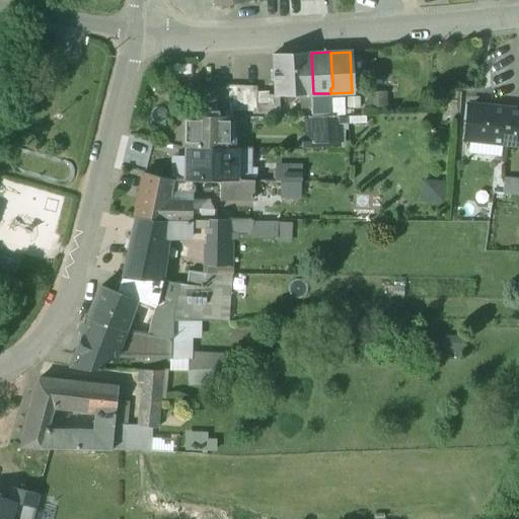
[(311,53),(274,55),(276,96),(311,94),(313,94),(313,93),(311,53)]
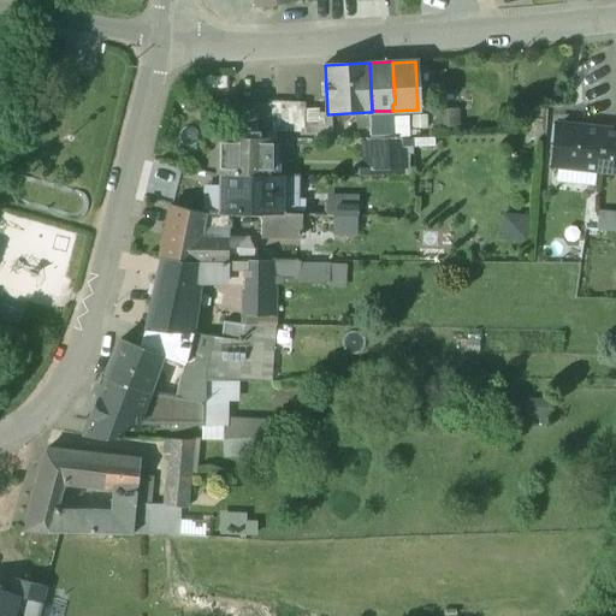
[(306,104),(271,102),(271,105),(271,134),(306,134),(306,104)]
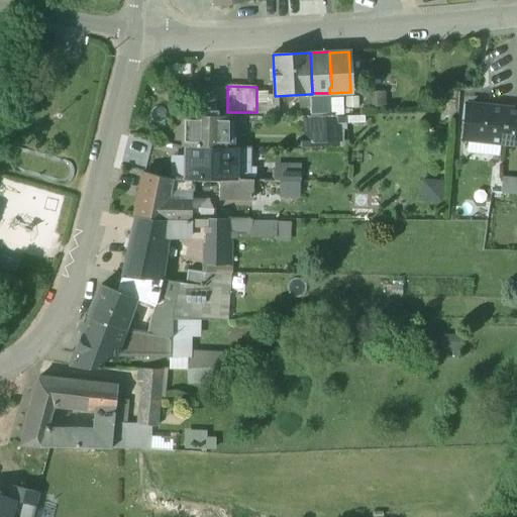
[(214,87),(200,87),(200,111),(214,112),(214,87)]
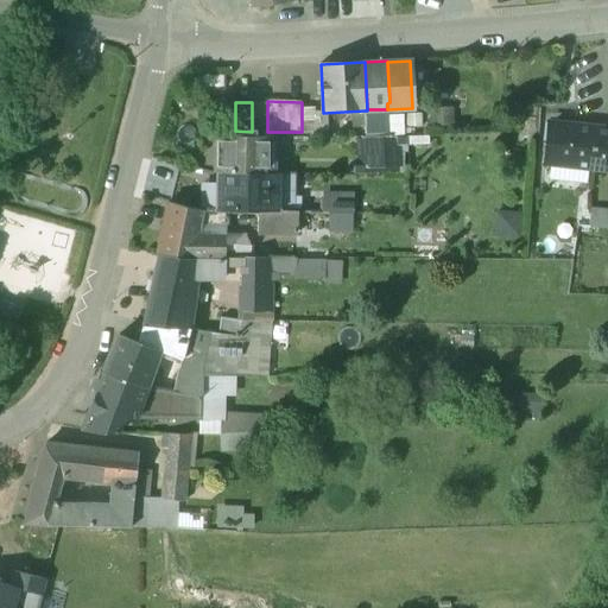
[(267,103),(252,102),(252,132),(267,132),(267,103)]
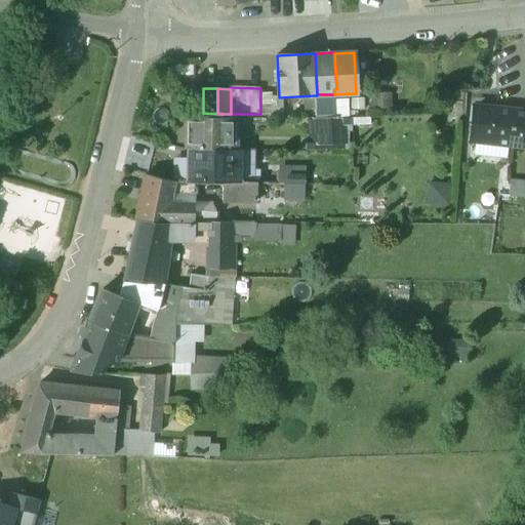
[(334,94),(317,94),(317,95),(315,95),(316,118),(335,118),(334,94)]
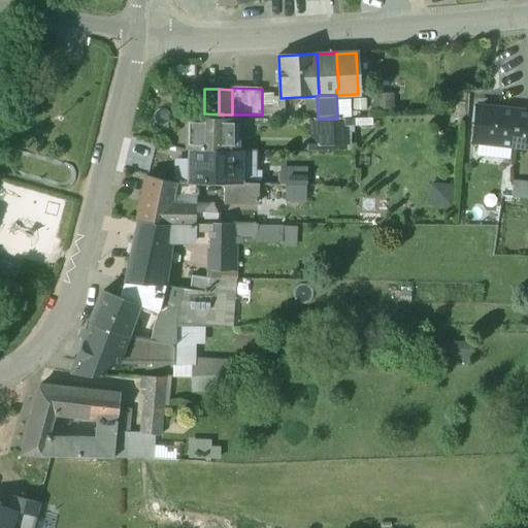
[(498,110),(479,108),(474,142),(494,144),(498,110)]
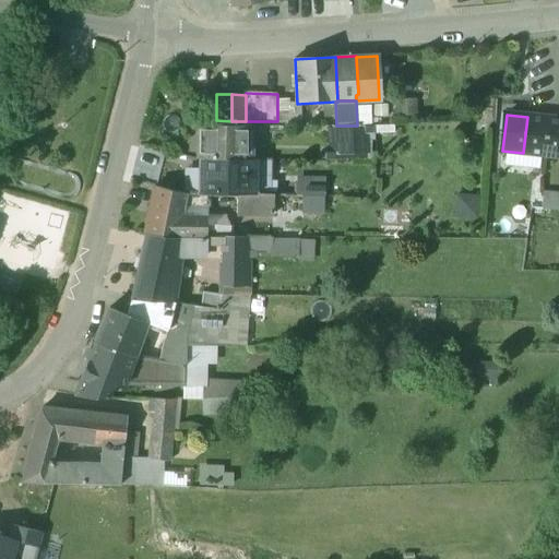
[(558,119),(527,117),(523,153),(558,156),(558,119)]
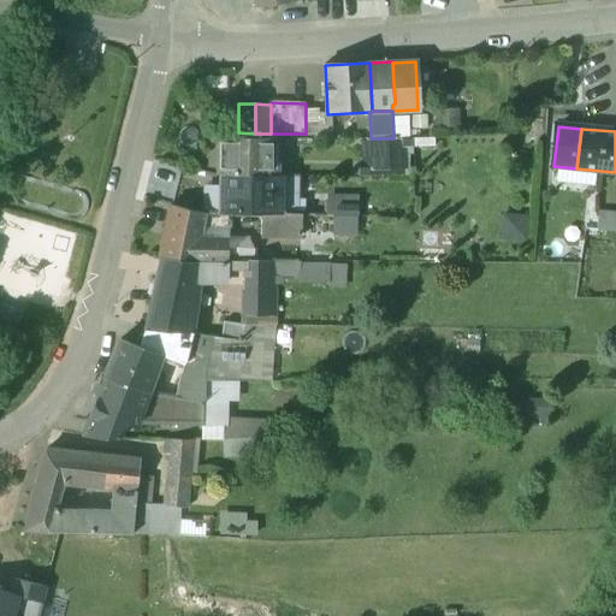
[(277,138),(220,138),(219,176),(223,176),(277,177),(277,138)]
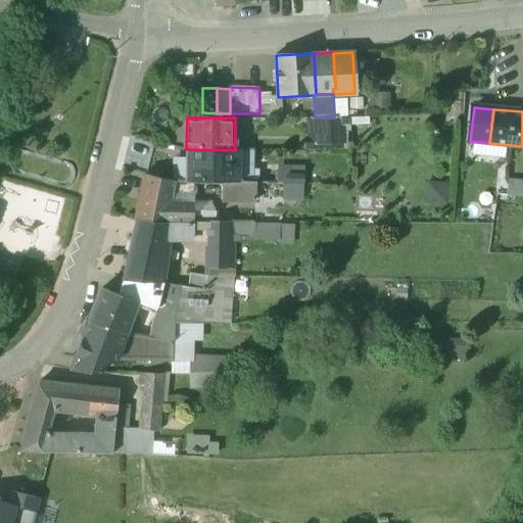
[(235,150),(189,149),(189,182),(197,182),(222,183),(237,183),(238,150),(235,150)]
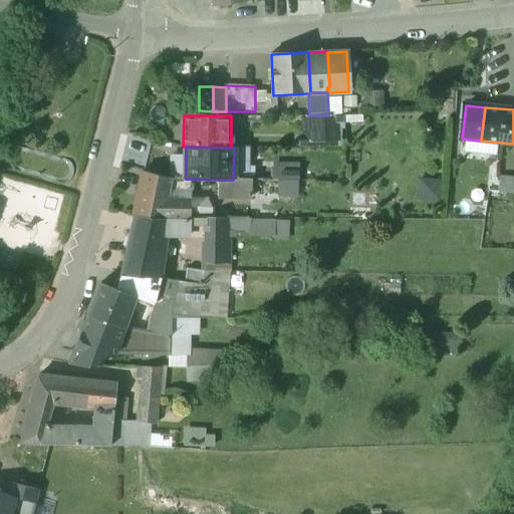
[(193,181),(175,179),(143,171),(134,217),(165,218),(189,219),(200,219),(200,218),(200,207),(191,207),(191,201),(167,200),(168,189),(194,191),(194,179),(193,181)]
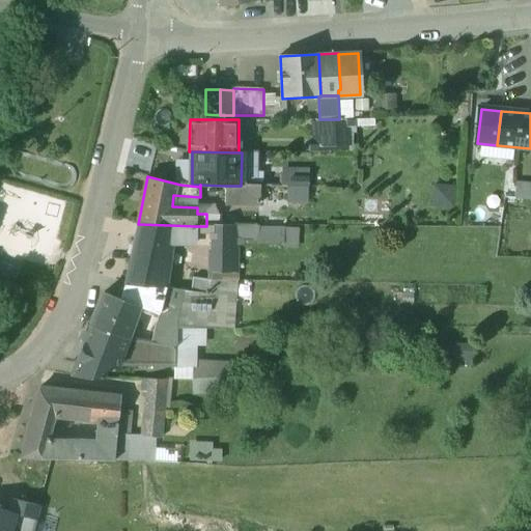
[(530,197),(530,180),(516,180),(516,197),(530,197)]
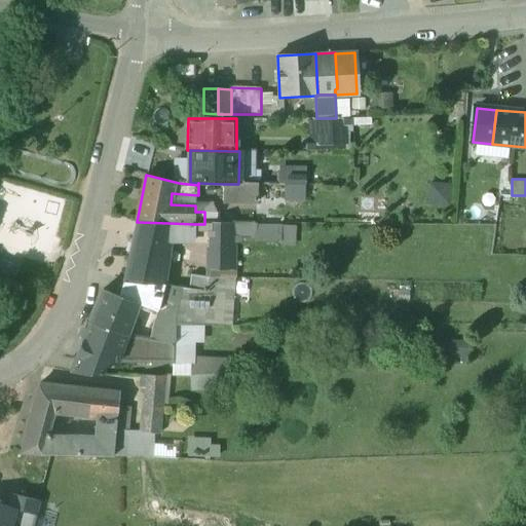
[(429,183),(429,204),(452,205),(452,183),(429,183)]
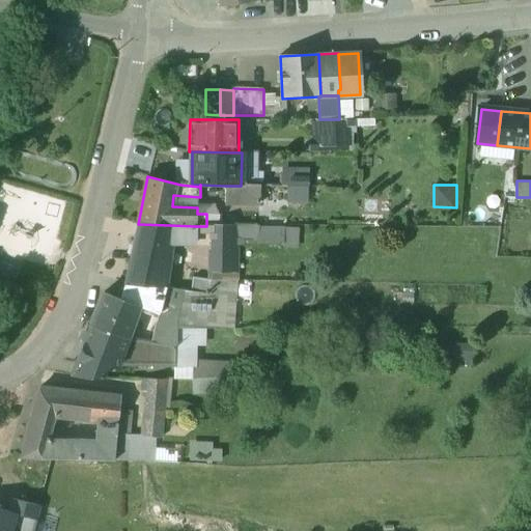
[(241,186),(225,186),(225,204),(249,204),(258,204),(260,204),(260,187),(241,186)]
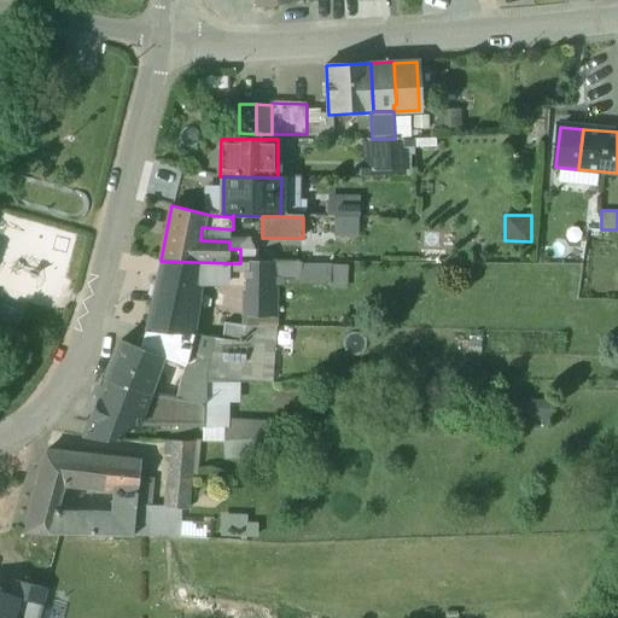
[(359,219),(336,217),(336,232),(359,232),(359,219)]
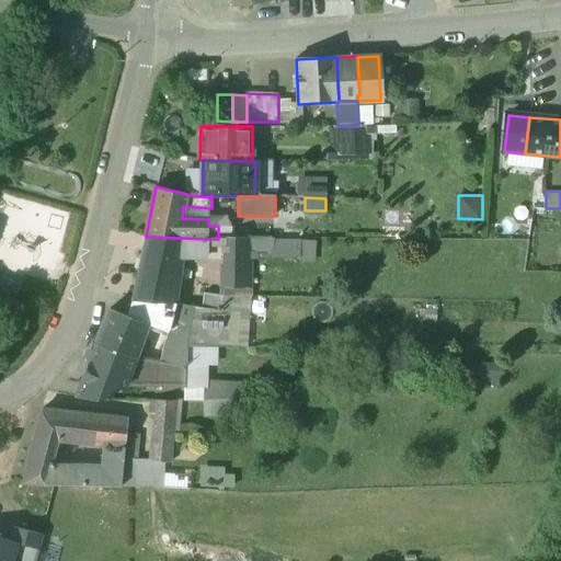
[(273,216),(263,216),(262,228),(235,228),(208,219),(208,226),(218,226),(218,238),(250,238),(251,238),(272,239),(273,216)]
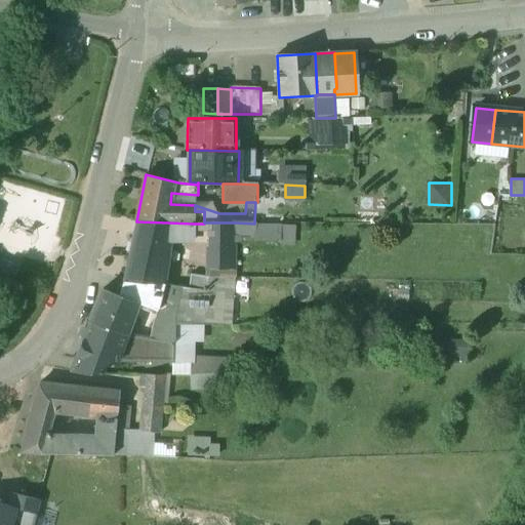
[(136,221),(123,282),(163,284),(169,241),(193,241),(193,224),(168,223),(136,221)]
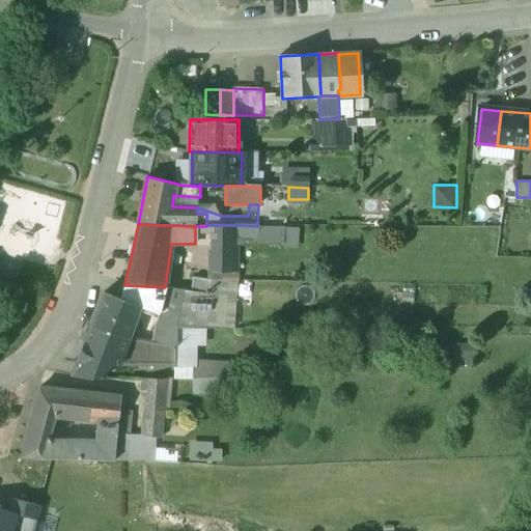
[(236,225),(212,225),(211,272),(238,273),(238,225),(236,225)]
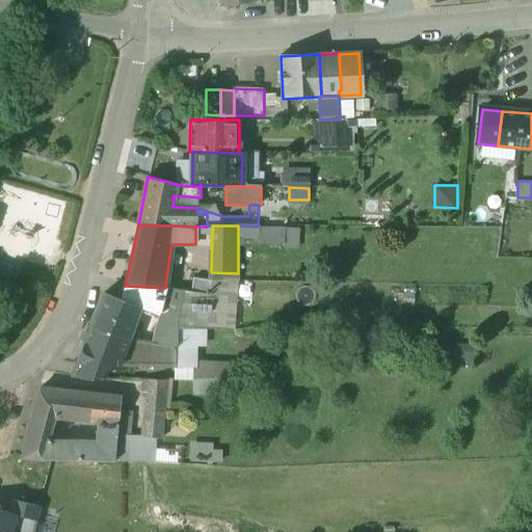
[(324,239),(323,229),(313,229),(313,239),(324,239)]
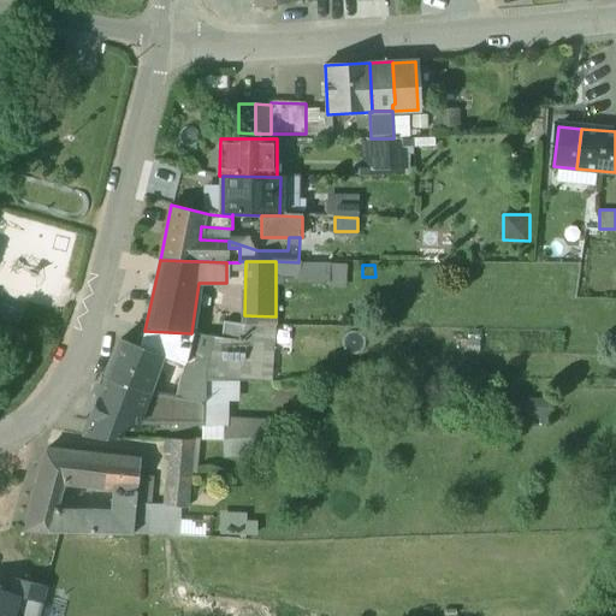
[(244,325),(224,323),(221,338),(244,342),(244,326),(244,325)]
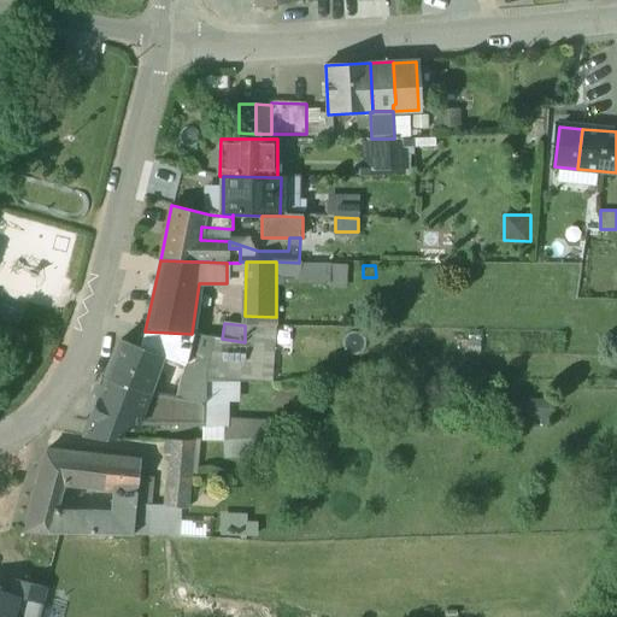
[(276,328),(245,327),(245,342),(241,382),(271,382),(276,328)]
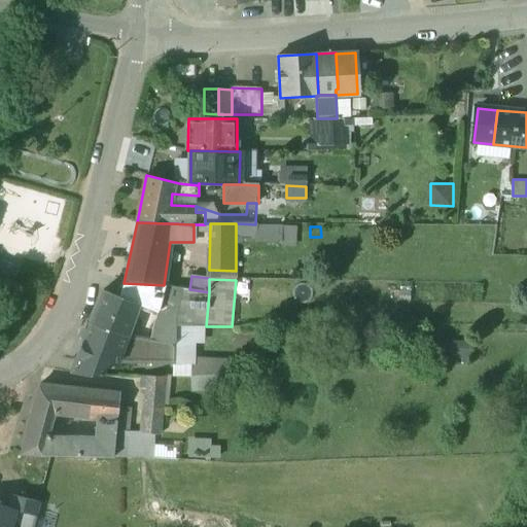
[(164,285),(124,283),(119,295),(139,304),(139,305),(156,312),(164,285)]
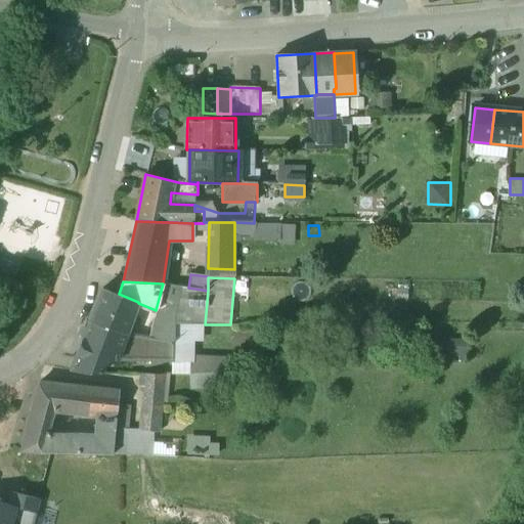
[(188,288),(163,284),(156,310),(147,338),(174,342),(175,324),(205,324),(208,291),(188,288)]
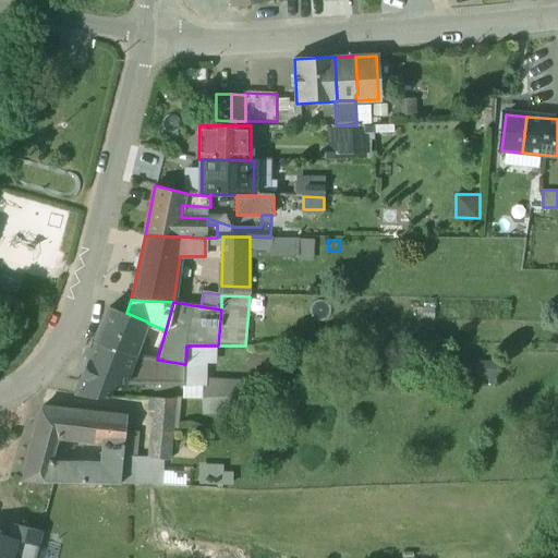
[(124,313),(110,307),(94,344),(135,358),(135,356),(147,323),(147,322),(126,313),(124,313)]
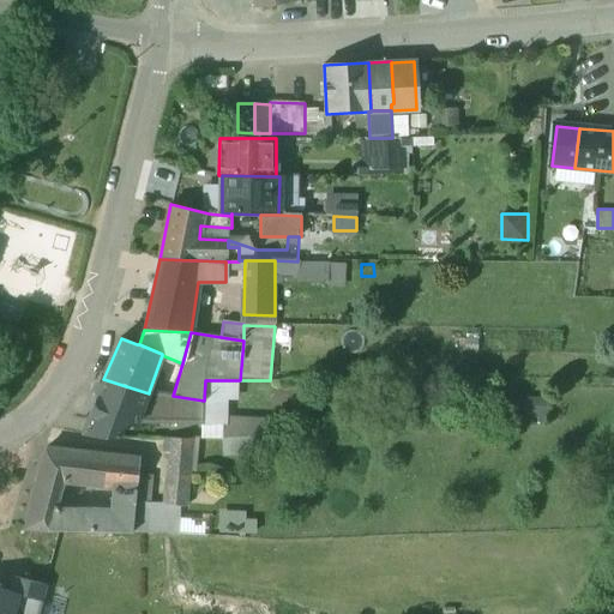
[(149,393),(103,379),(86,421),(88,421),(120,423),(204,425),(204,401),(173,396),(149,392),(149,393)]
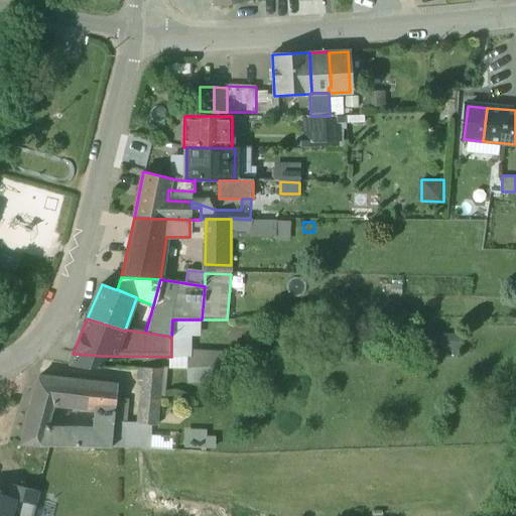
[(101,356),(74,354),(73,354),(69,366),(101,368),(101,356)]
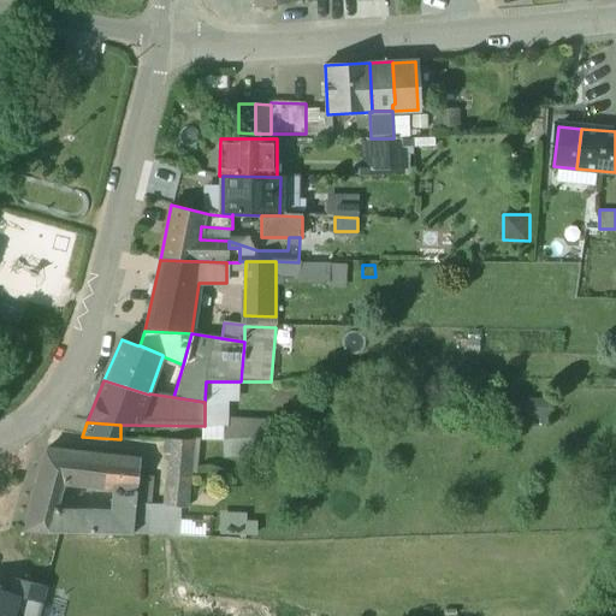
[(193,440),(165,440),(165,455),(170,455),(166,491),(188,492),(193,440)]
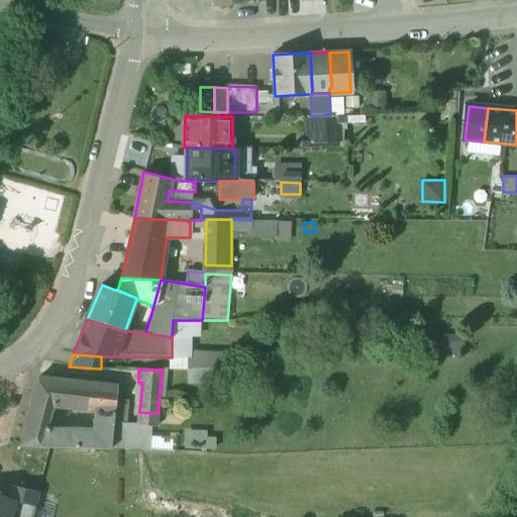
[(117,387),(97,384),(59,380),(39,377),(33,399),(53,405),(53,406),(96,411),(115,413),(117,387)]
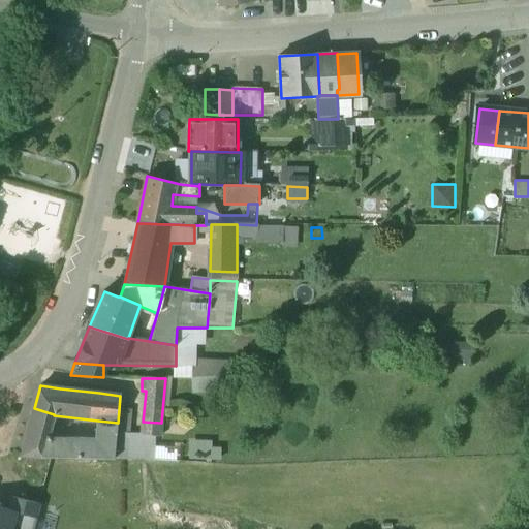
[(118,423),(98,421),(96,441),(50,440),(50,437),(49,437),(54,415),(54,414),(34,408),(21,457),(42,458),(115,459),(117,433),(118,423)]
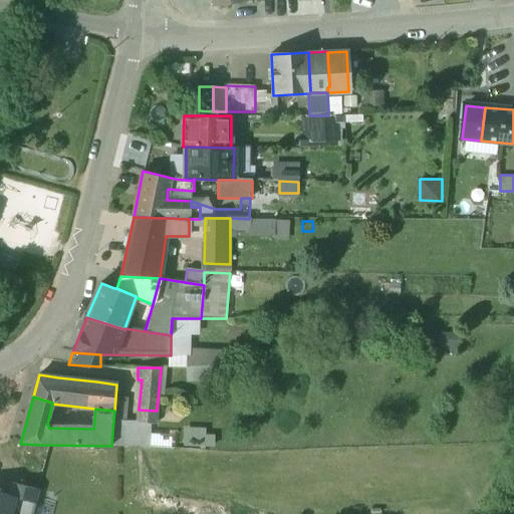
[(157,411),(139,410),(138,422),(138,423),(156,425),(157,411)]
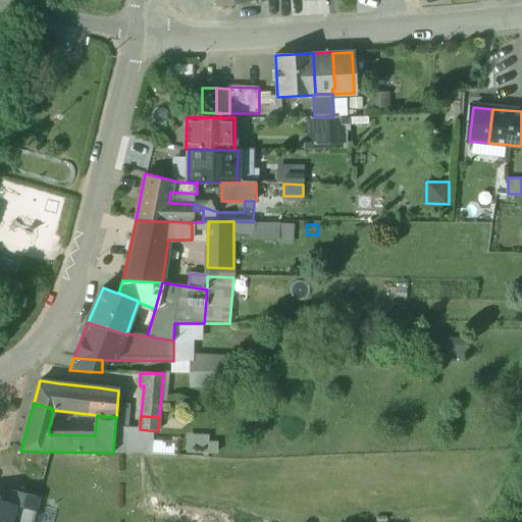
[(140,428),(115,427),(113,453),(121,453),(122,452),(138,453),(139,436),(140,435),(140,429),(140,428)]
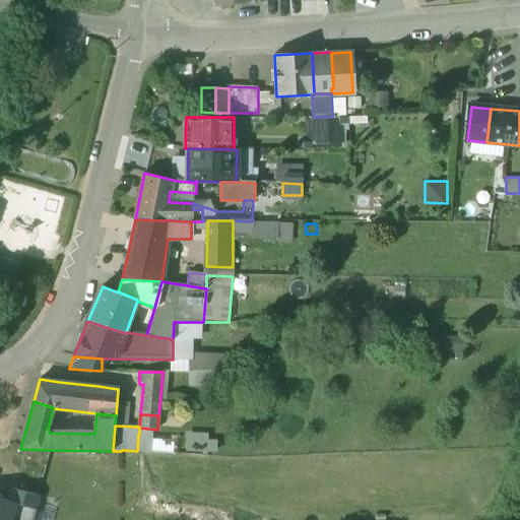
[(218,434),(187,434),(187,451),(218,451),(218,434)]
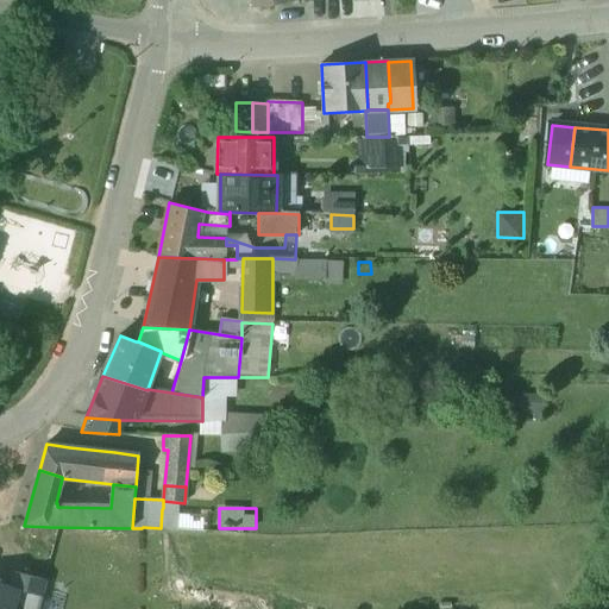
[(41,608),(48,582),(13,573),(11,585),(20,589),(14,608),(41,608)]
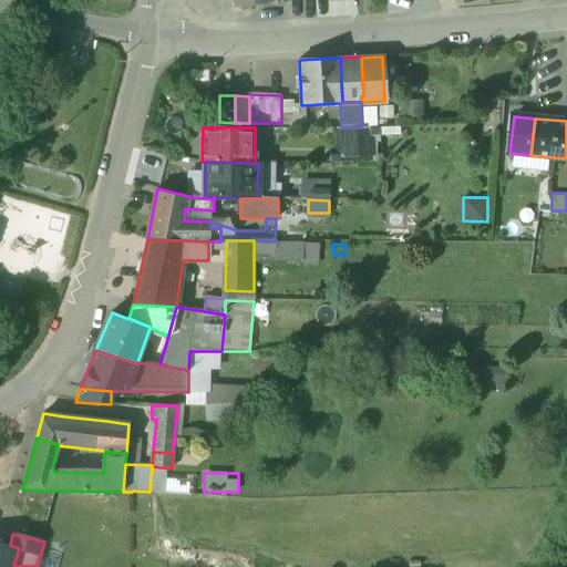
[(10,545),(0,543),(0,566),(13,566),(19,548),(10,545)]
